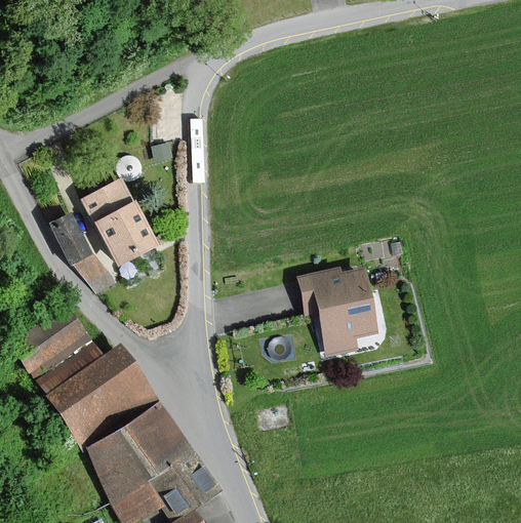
[(118,177),(80,198),(92,220),(115,262),(153,241),(130,200),(118,177)]
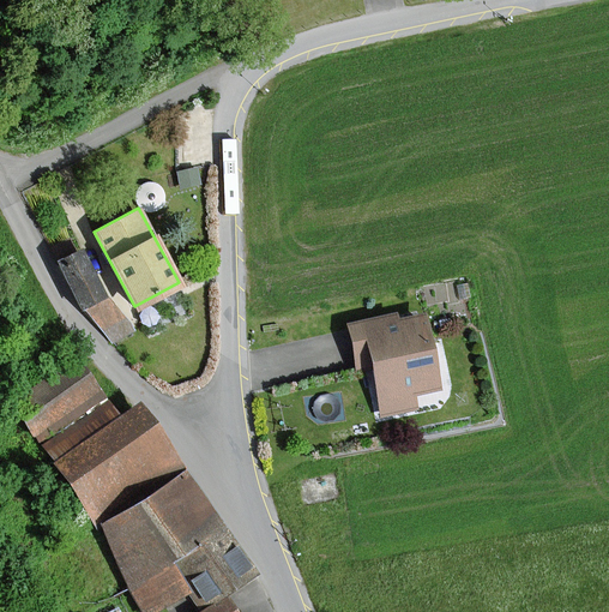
[(392,312),(348,321),(355,366),(372,364),(373,370),(380,411),(411,405),(409,390),(435,385),(422,313),(393,318),(392,312)]
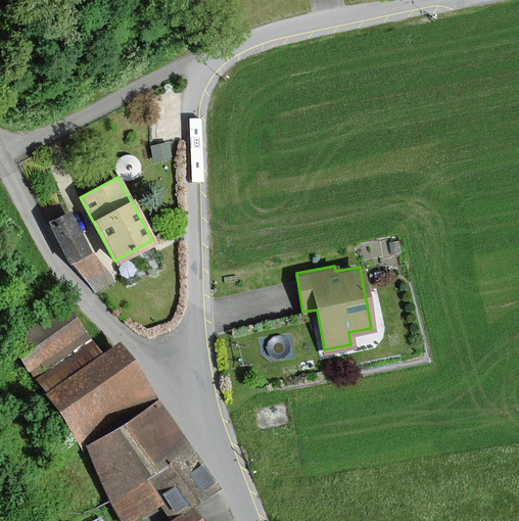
[(85,335),(61,301),(7,339),(32,374),(85,335)]
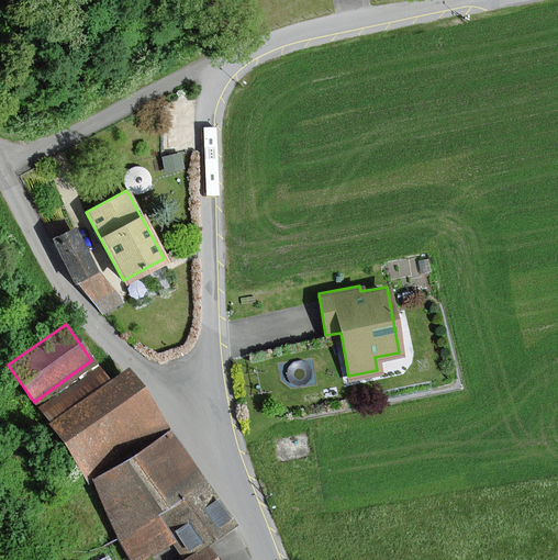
[(82,473),(162,422),(127,369),(107,382),(97,368),(38,405),(82,473)]
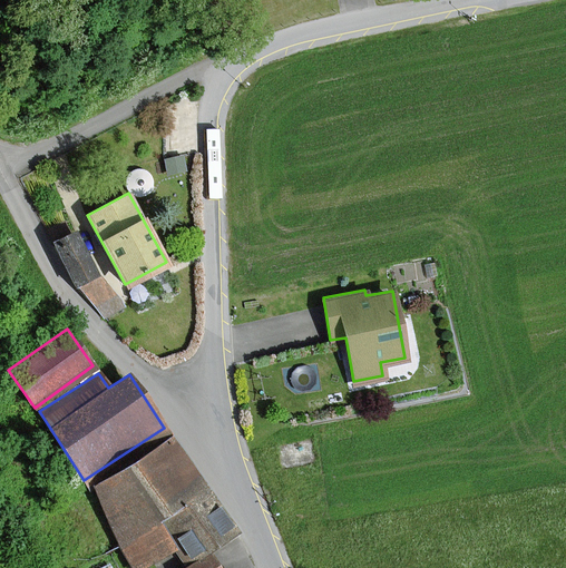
[(97,486),(130,567),(137,567),(171,550),(153,519),(177,505),(208,547),(234,528),(186,462),(169,440),(97,486)]
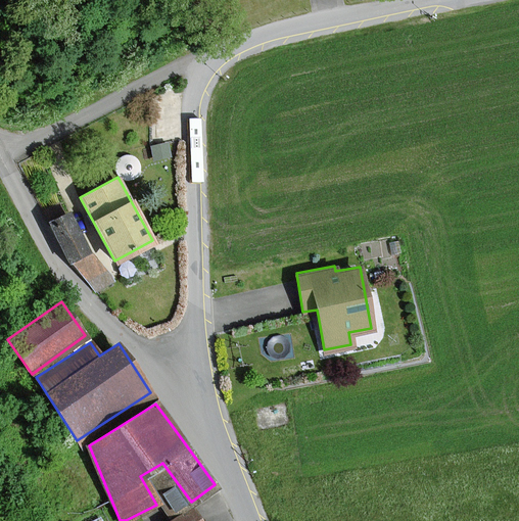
[(199,520),(190,505),(163,520),(199,520)]
